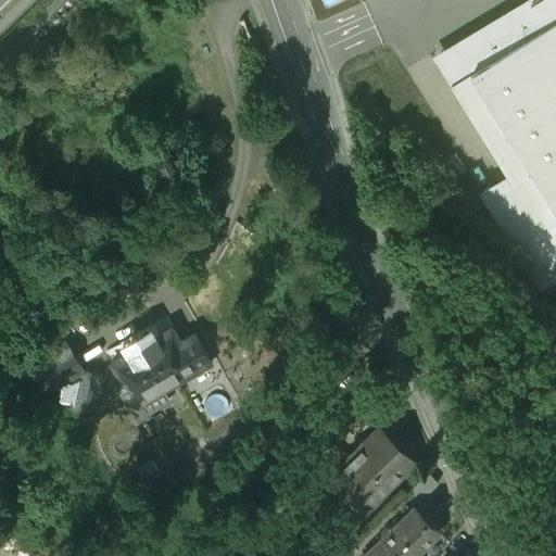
[(483,202),(540,295),(555,286),(555,0),(525,0),(432,57),(510,185),(483,202)]
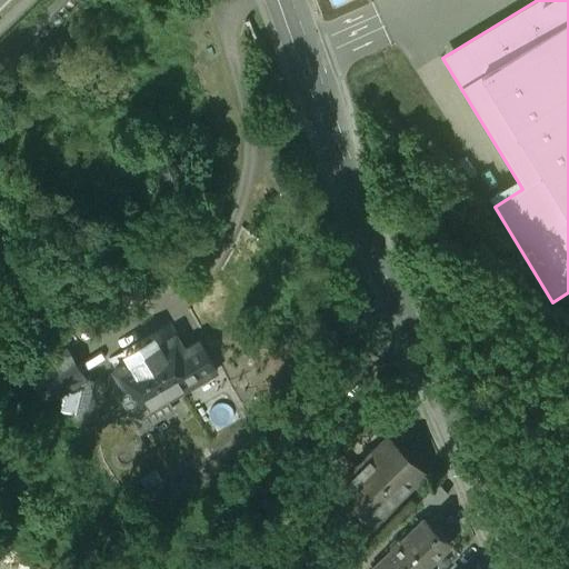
[(169,327),(108,362),(115,372),(176,337),(169,327)]
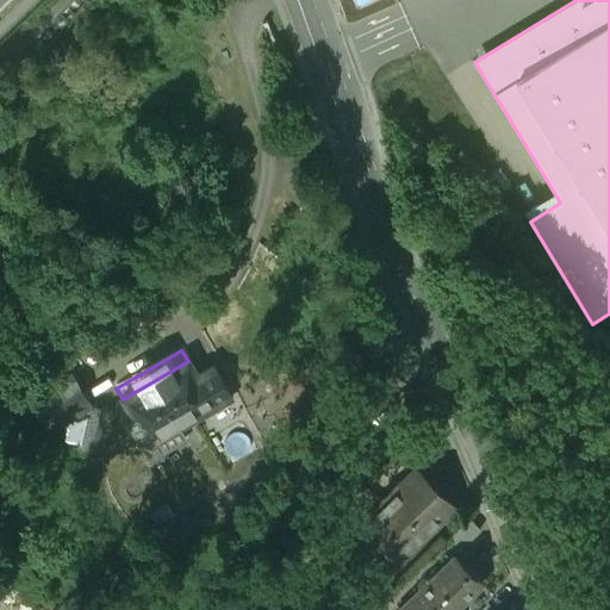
[(188,361),(123,399),(136,422),(129,425),(144,450),(150,461),(186,441),(180,430),(232,399),(215,368),(198,378),(188,361)]
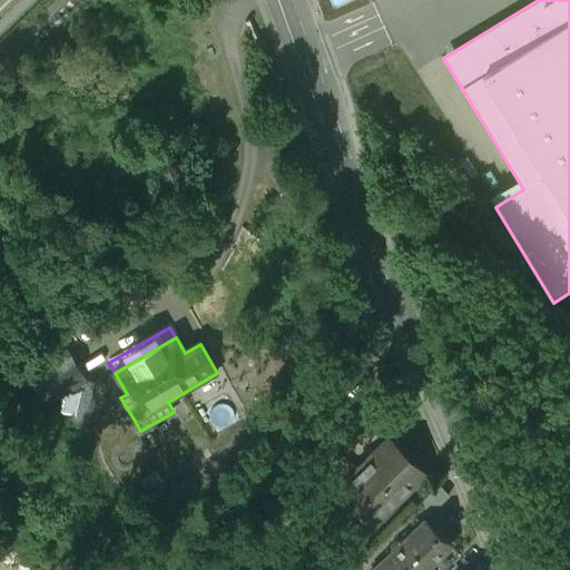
[(48,402),(57,396),(84,381),(67,352),(30,374),(48,402)]
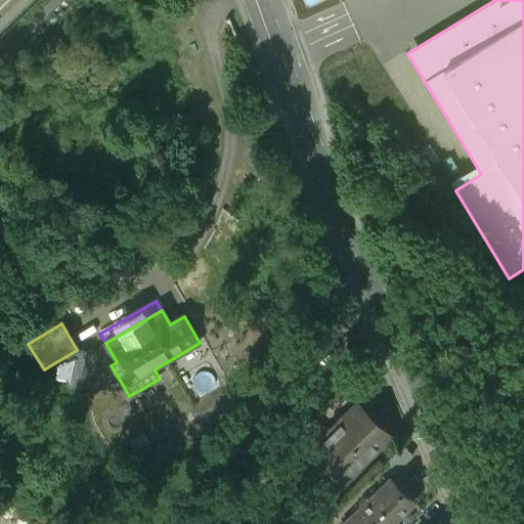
[(77,350),(52,364),(58,369),(56,380),(72,383),(79,352),(77,350)]
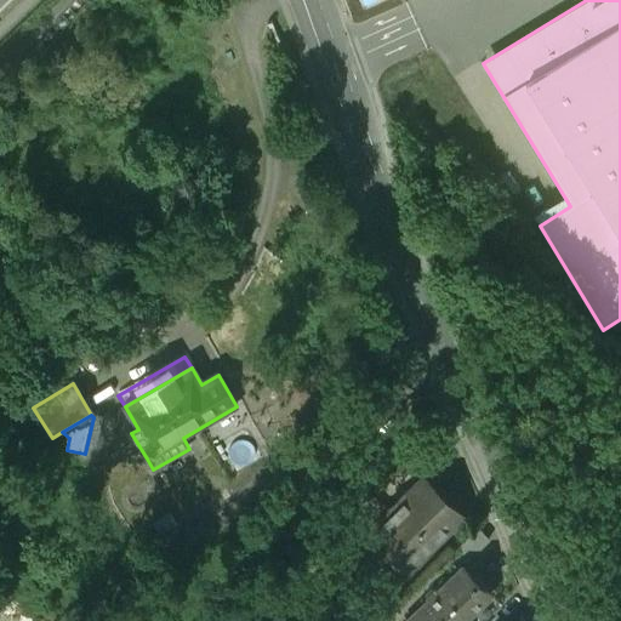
[(113,421),(93,417),(85,454),(106,459),(113,421)]
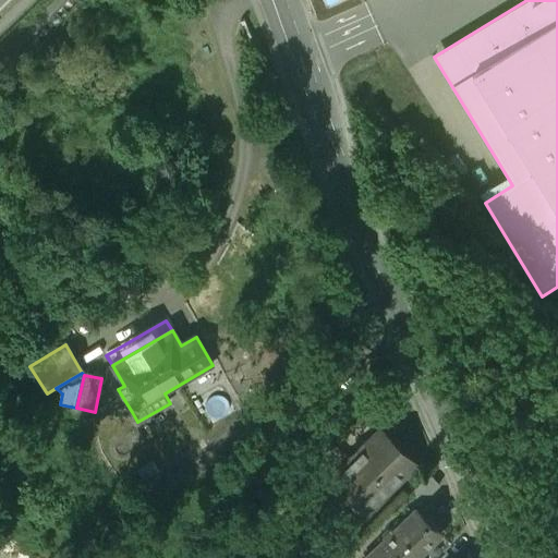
[(419,459),(381,423),(332,472),(347,486),(353,481),(375,502),(419,459)]
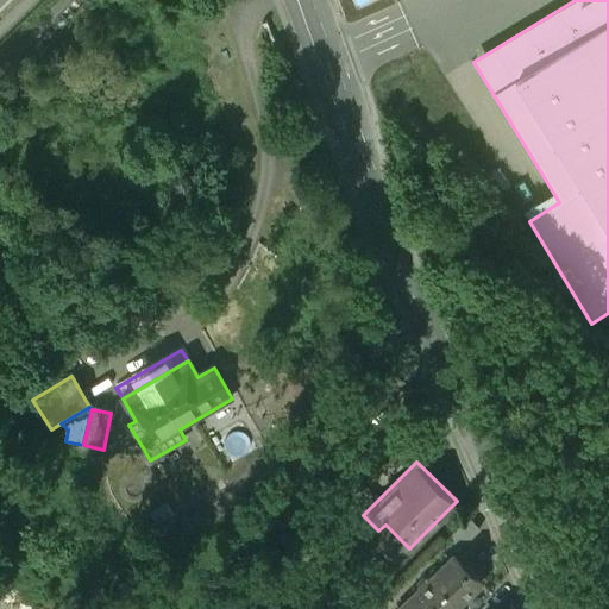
[(470,516),(454,533),(465,545),(482,528),(470,516)]
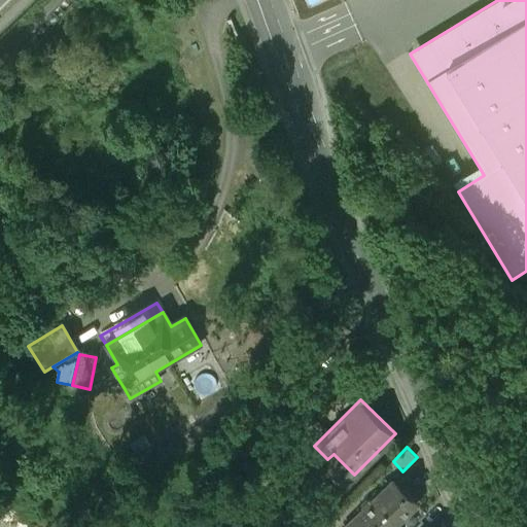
[(345,526),(394,526),(417,505),(392,481),(345,526)]
